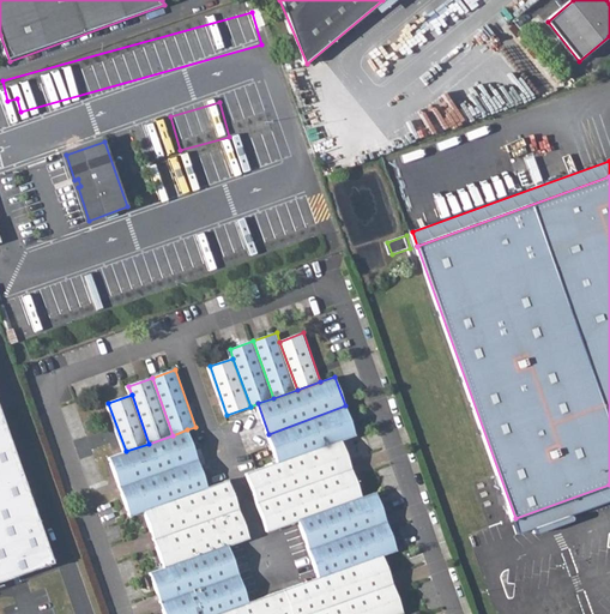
[(345,405),(269,434),(279,462),(342,440),(356,435),(345,405)]
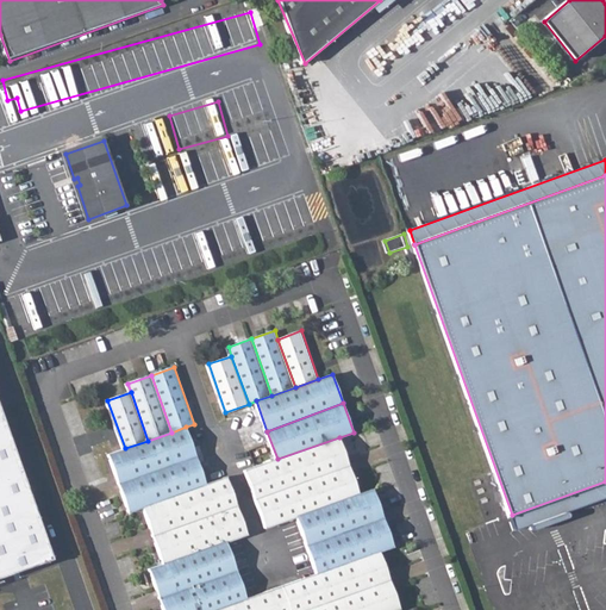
[(0,578),(54,559),(0,405),(0,578)]
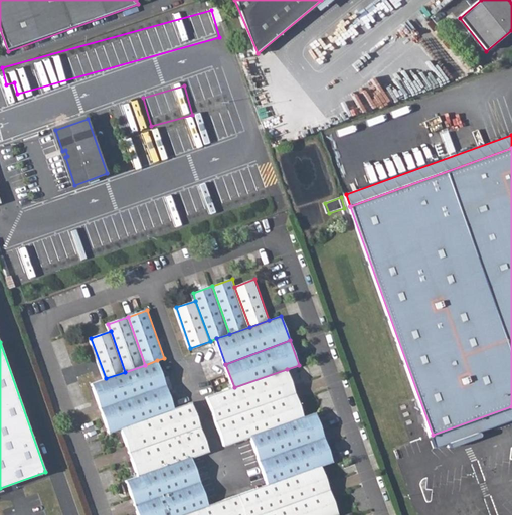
[(106,378),(93,383),(102,407),(166,384),(157,360),(145,365),(125,372),(106,378)]
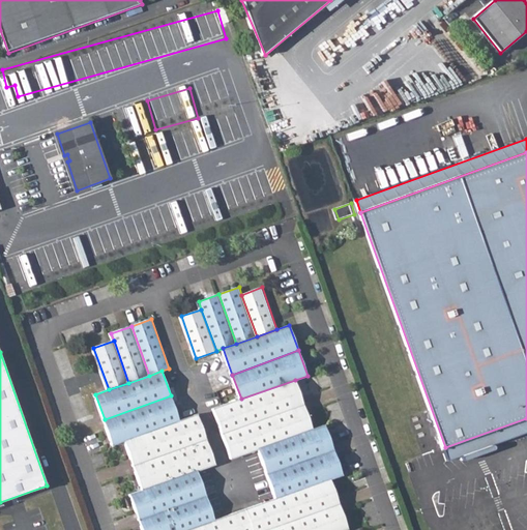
[(228,432),(304,405),(295,380),(241,399),(218,407),(214,409),(224,433),(228,432)]
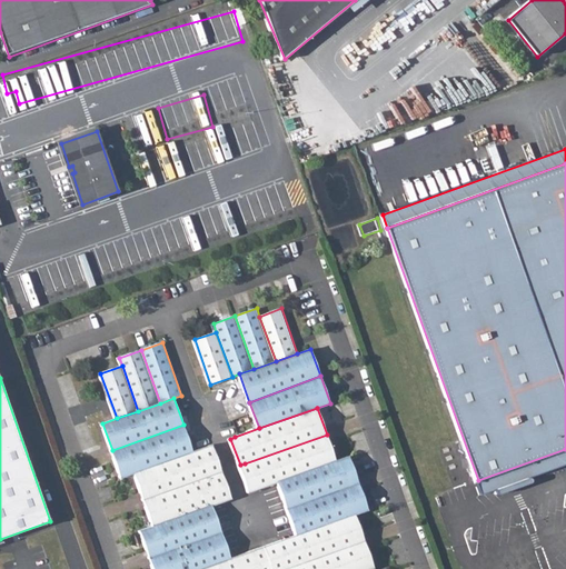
[(184,425),(112,450),(122,477),(135,472),(194,452),(184,425)]
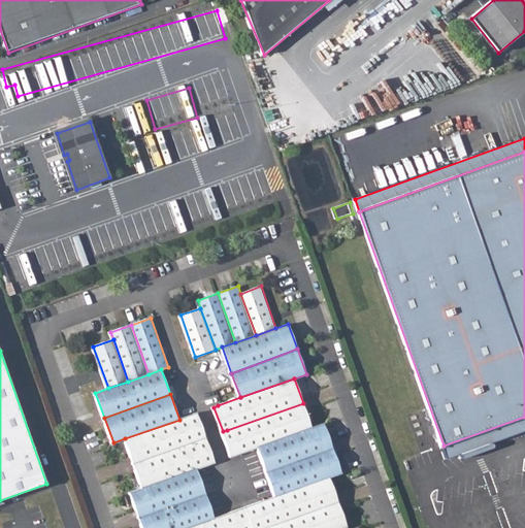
[(231,456),(258,446),(312,427),(303,403),(227,430),(223,431),(231,456)]
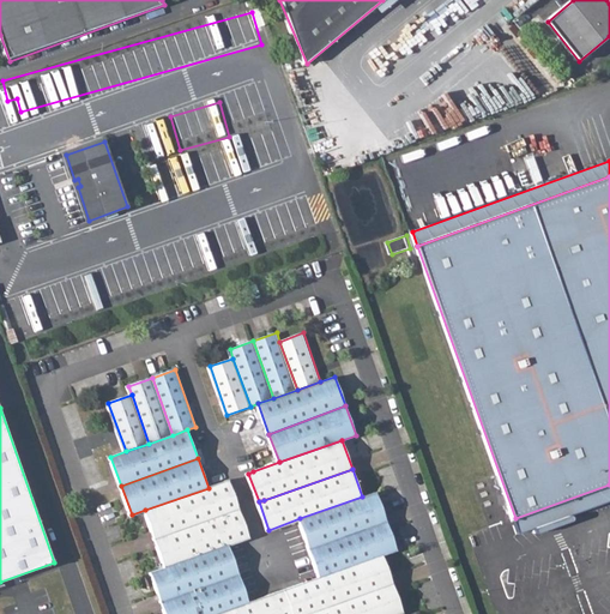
[(209,488),(145,510),(156,539),(240,509),(229,480),(209,488)]
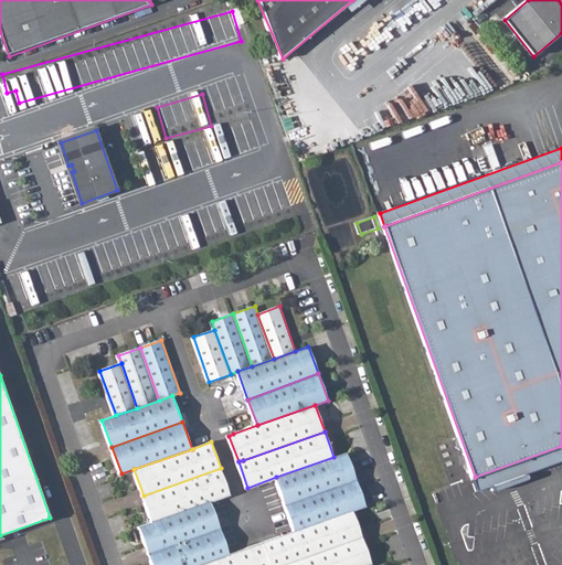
[(561,446),(475,477),(479,491),(511,479),(561,460),(561,446)]
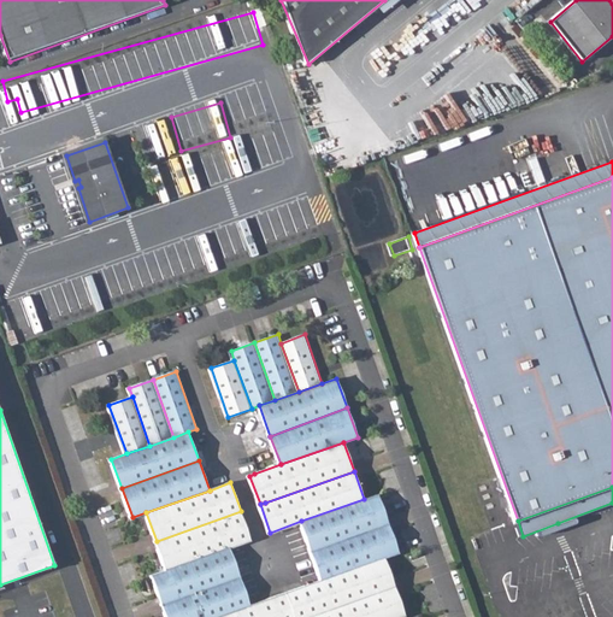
[(364,499),(301,521),(312,551),(389,523),(378,493),(364,499)]
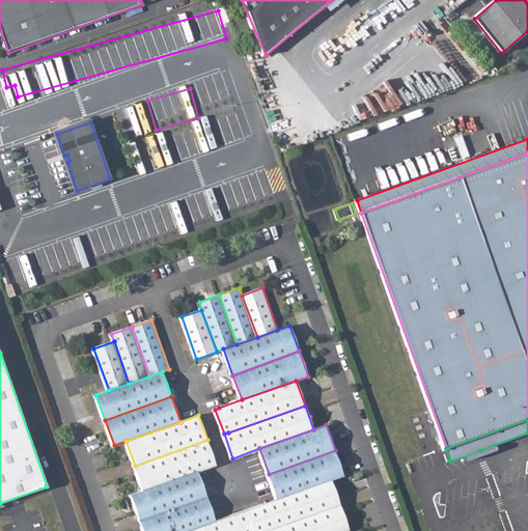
[(207,440),(135,466),(143,491),(198,471),(216,464),(207,440)]
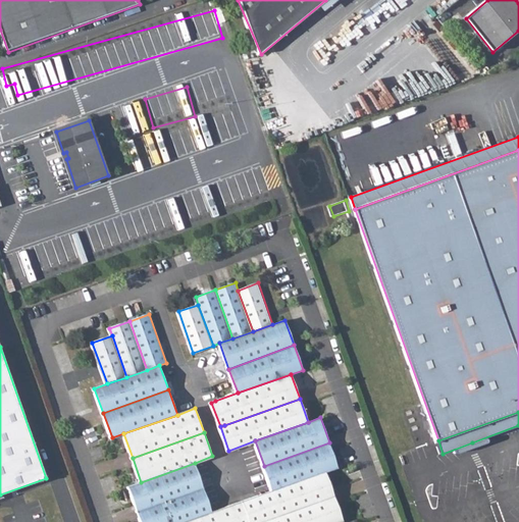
[(329,442),(264,466),(272,490),(326,471),(338,467),(329,442)]
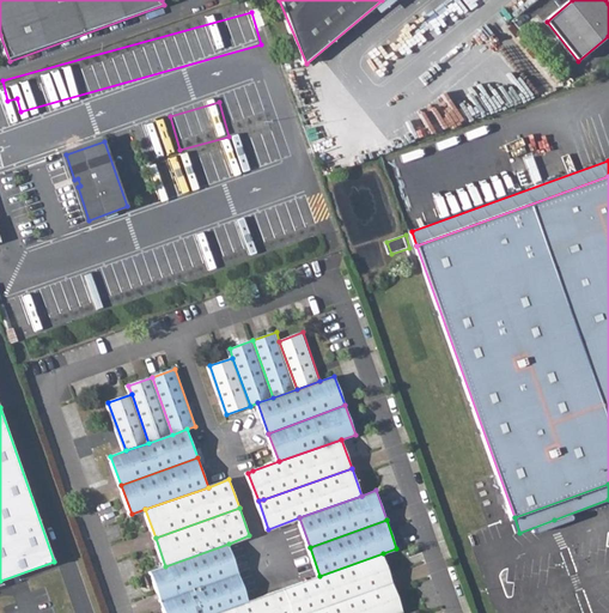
[(165,566),(152,571),(162,600),(239,572),(229,544),(165,566)]
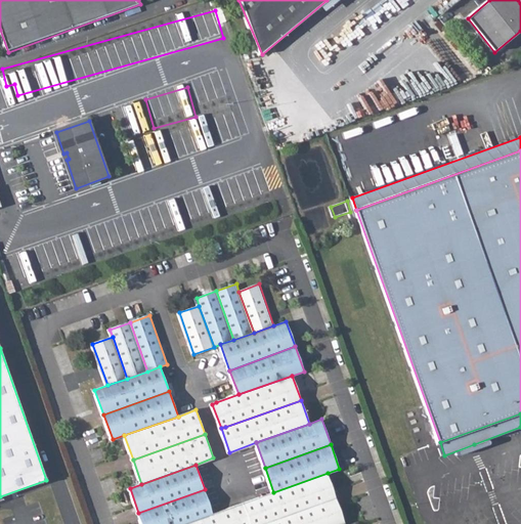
[(273,492),(243,504),(250,523),(261,523),(336,497),(328,473),(273,492)]
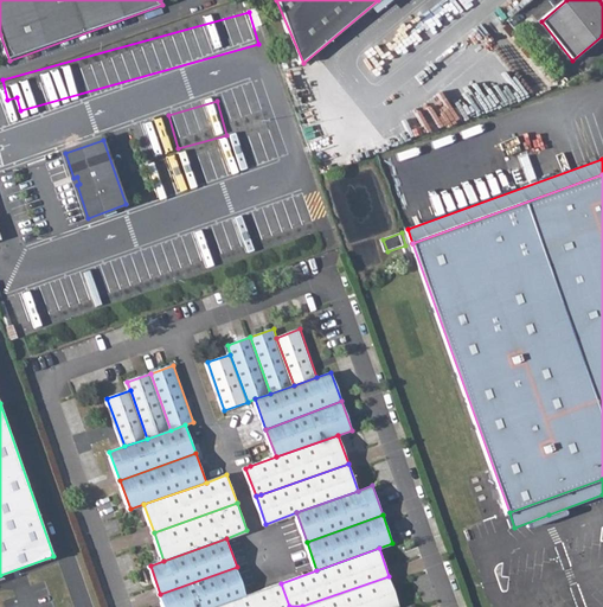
[(237,567),(160,594),(165,606),(215,606),(247,595),(237,567)]
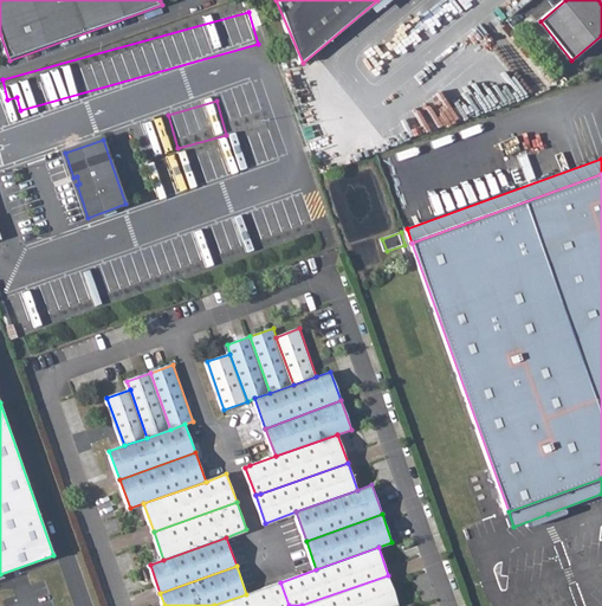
[(388,575),(302,605),(393,605),(399,604),(388,575)]
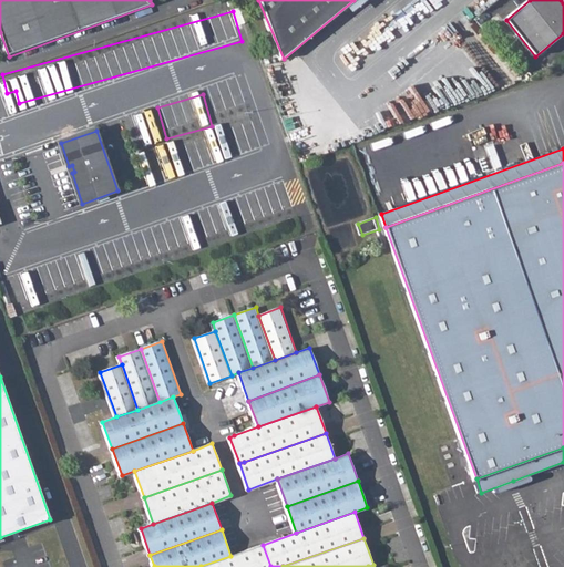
[(231,556),(201,566),(270,566),(263,545),(231,556)]
